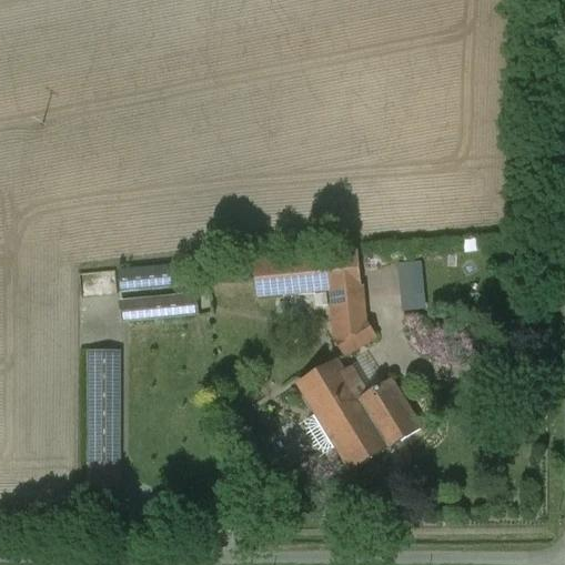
[(310,260),(253,265),(258,294),(330,286),(333,335),(343,353),(373,336),(362,320),(359,283),(357,283),(354,251),(310,254),(310,260)]
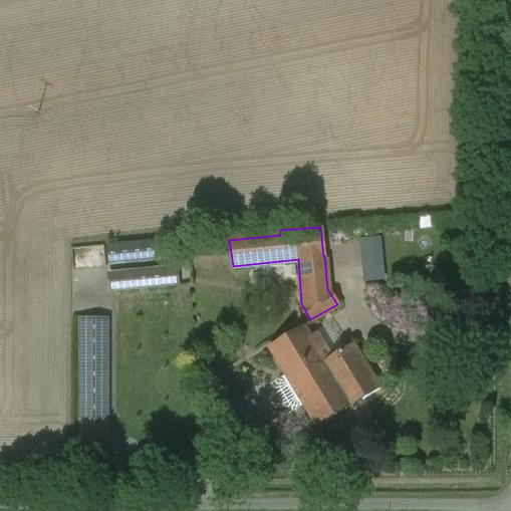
[(375,269),(403,268),(401,231),(357,233),(359,276),(375,275),(375,269)]
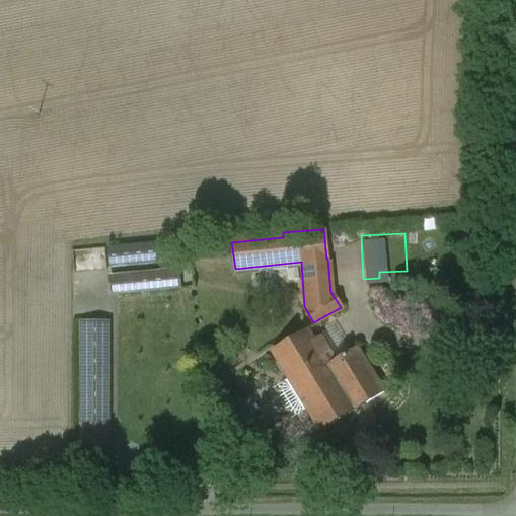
[(153,240),(104,245),(106,260),(157,254),(153,240)]
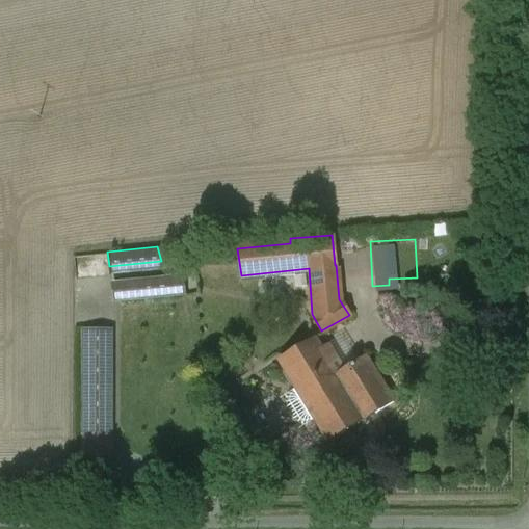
[(181,279),(111,286),(111,298),(182,292),(181,279)]
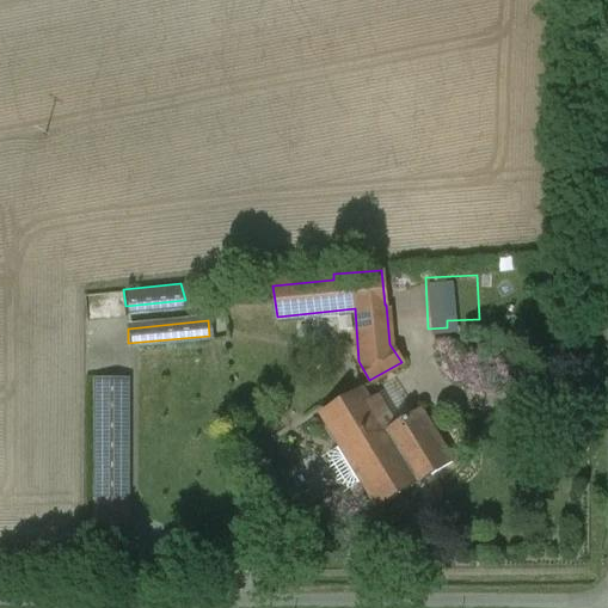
[(122,376),(93,375),(93,544),(128,544),(126,493),(122,495),(122,376)]
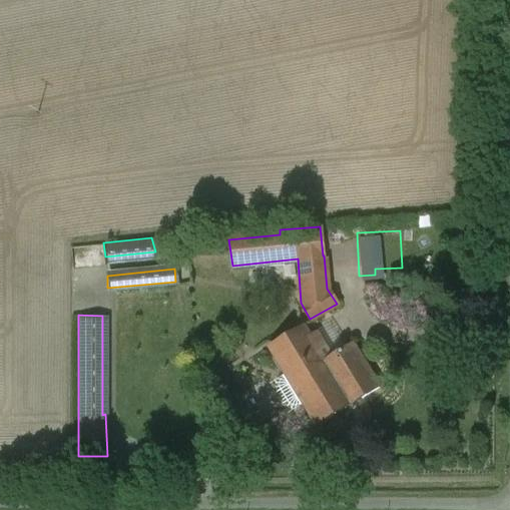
[(268,345),(284,373),(302,402),(315,424),(378,386),(351,342),(330,355),(322,341),(315,344),(302,324),(268,345)]
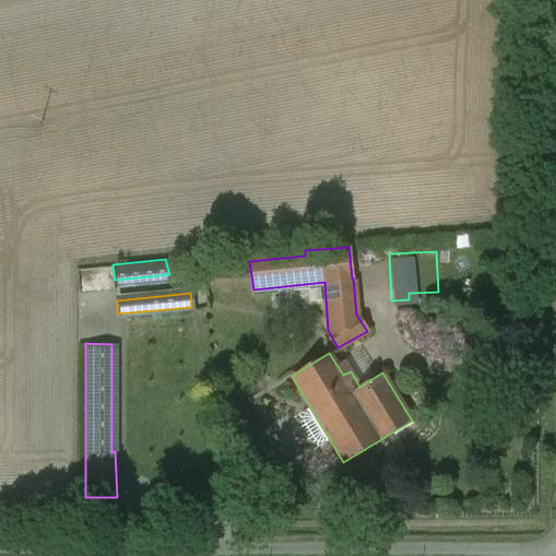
[(321,442),(329,438),(309,406),(300,412),(298,421),(311,442),(321,442)]
